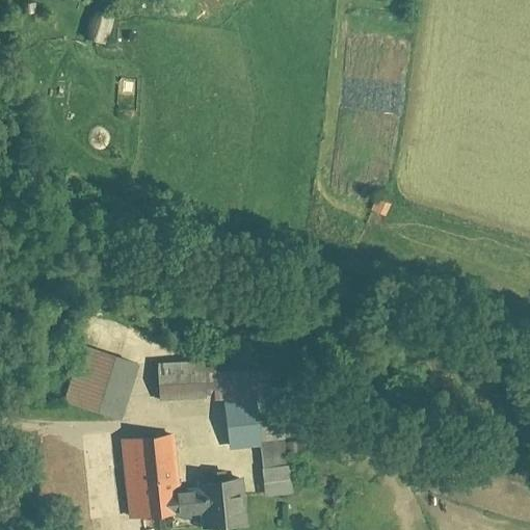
[(81,345),(65,408),(123,423),(138,359),(81,345)]
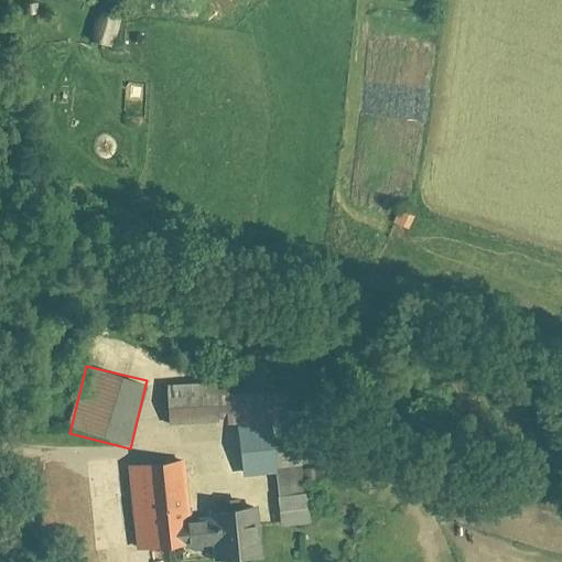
[(168,385),(169,422),(280,419),(279,381),(168,385)]
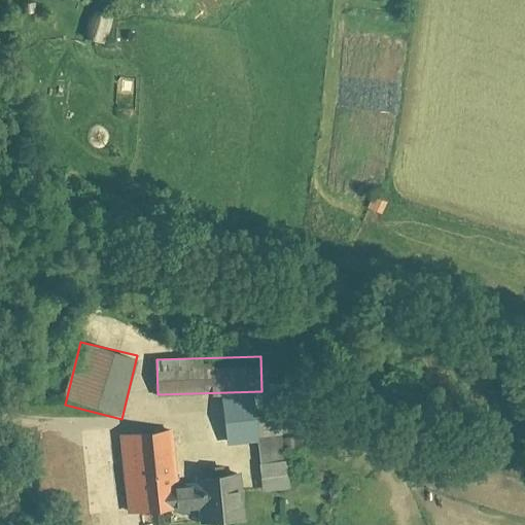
[(212,418),(212,443),(252,443),(252,418),(212,418)]
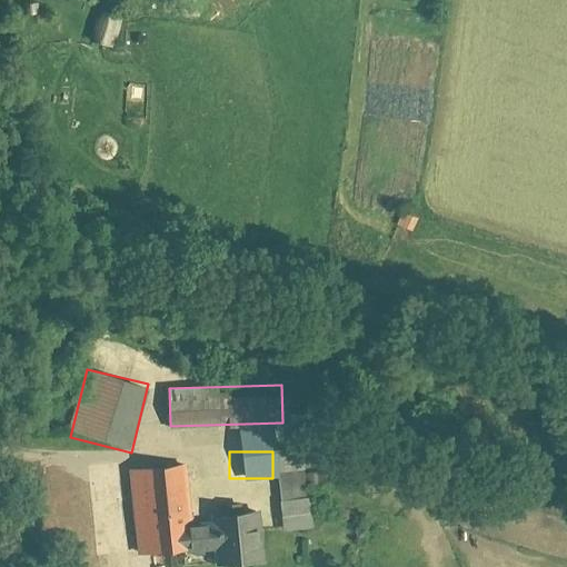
[(262,511),(208,515),(208,527),(188,528),(185,467),(126,470),(130,557),(189,554),(188,548),(210,547),(210,566),(212,566),(266,564),(262,511)]
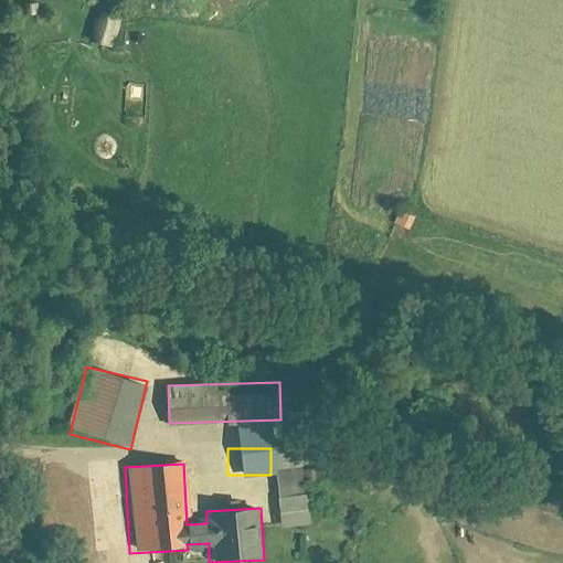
[(276,468),(279,509),(306,507),(303,466),(276,468)]
